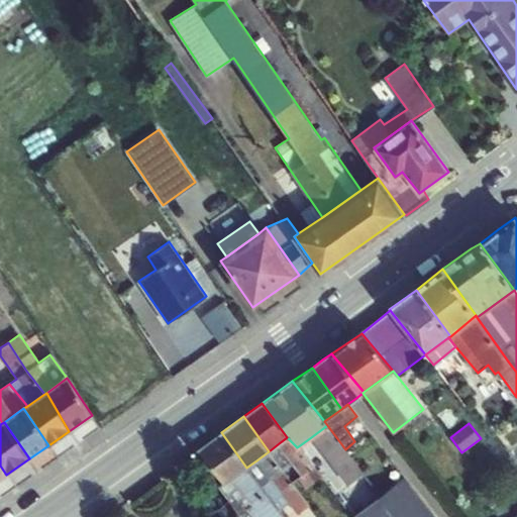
[(345,449),(327,425),(311,437),(347,484),(363,473),(345,449)]
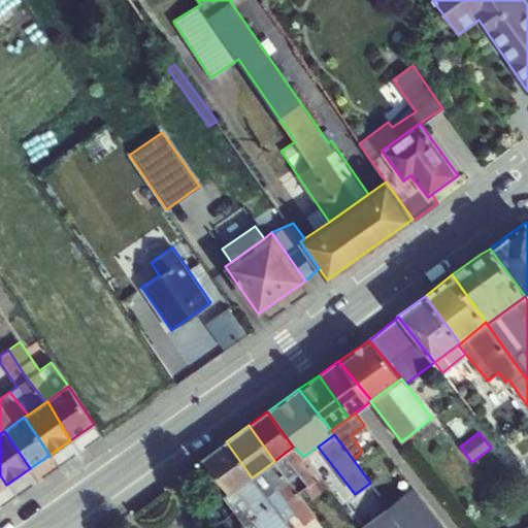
[(228,493),(229,494),(252,477),(226,441),(199,460),(228,493)]
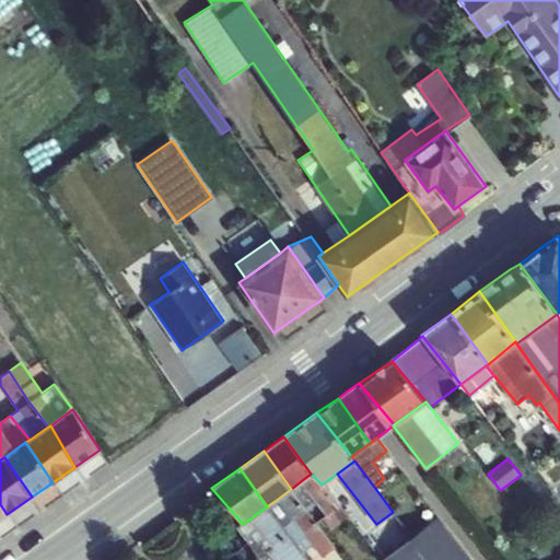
[(322,485),(311,474),(302,480),(327,514),(323,516),(331,528),(347,517),(337,505),(338,504),(322,485)]
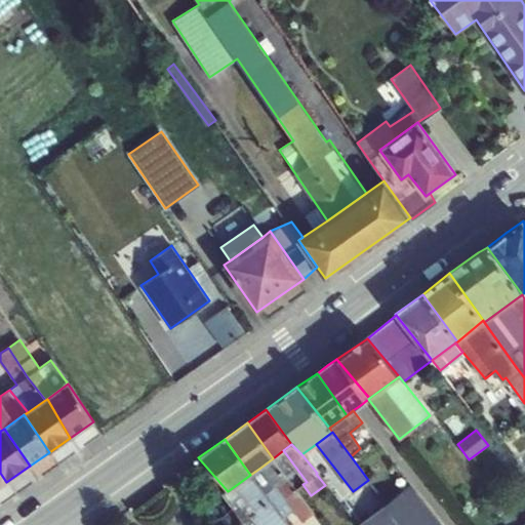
[(314,512),(273,458),(260,468),(301,521),(314,512)]
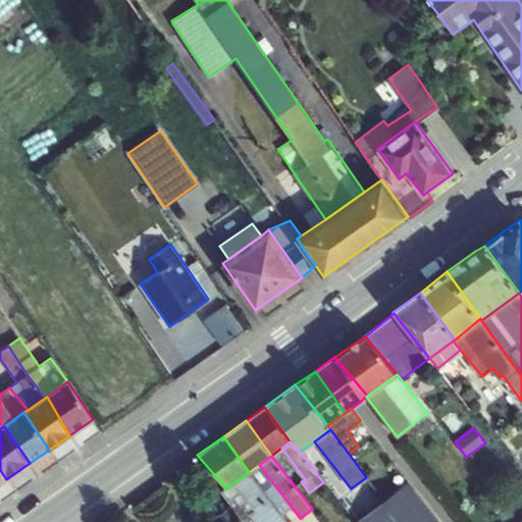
[(285,521),(249,472),(226,488),(225,487),(220,491),(230,506),(212,519),(214,521),(243,521),(242,521),(251,514),(256,521),(285,521)]
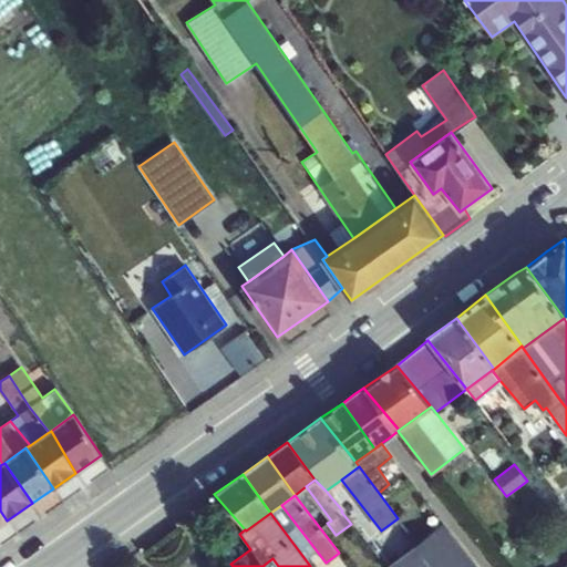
[(477,566),(443,523),(385,566),(477,566)]
